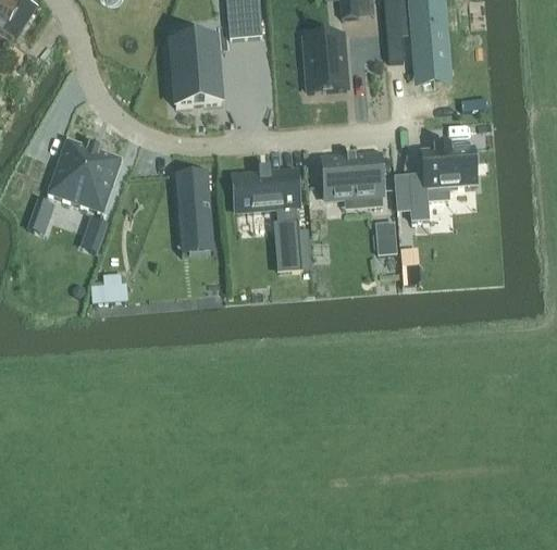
[(0,27),(16,37),(37,2),(33,0),(15,0),(0,0),(0,27)]
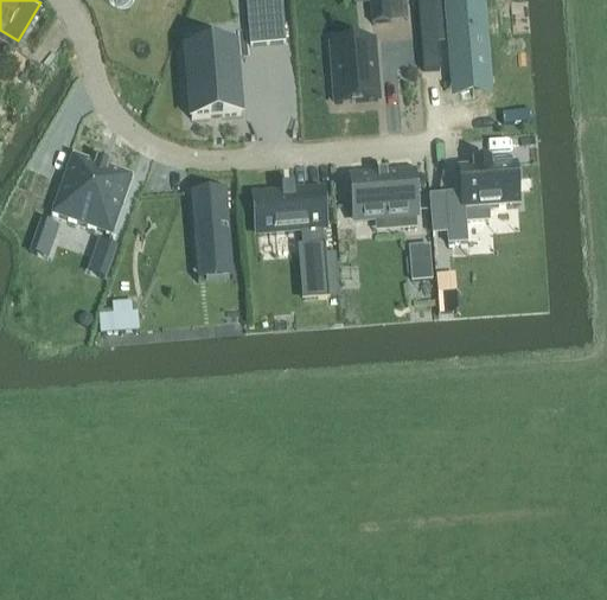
[(247,0),(250,42),(286,39),(282,0),(247,0)]
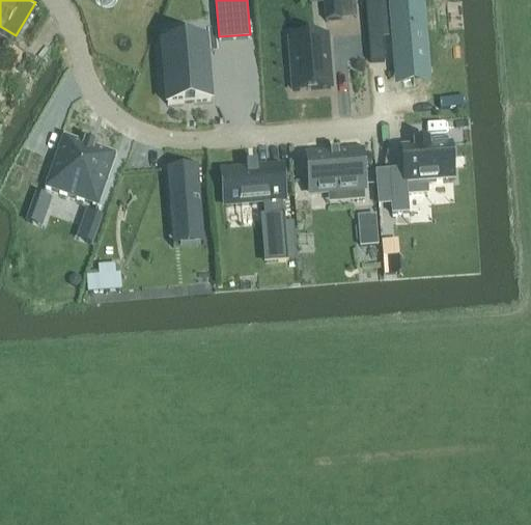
[(324,0),(326,16),(342,15),(341,0),(324,0)]
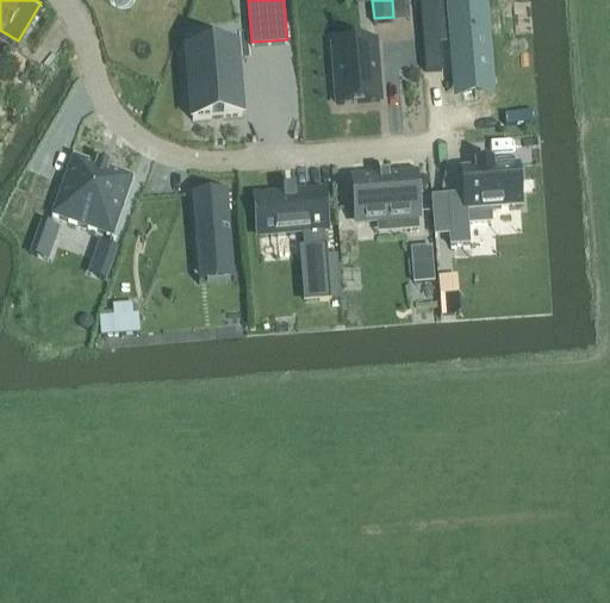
[(454,0),(458,45),(461,45),(462,63),(459,64),(461,85),(462,84),(462,81),(486,79),(486,82),(487,82),(483,29),(479,29),(477,5),(481,5),(480,0),(454,0)]
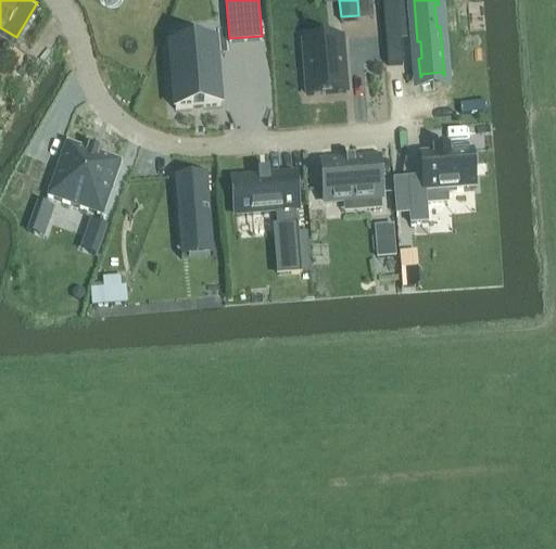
[(414,26),(399,28),(401,42),(415,41),(414,26)]
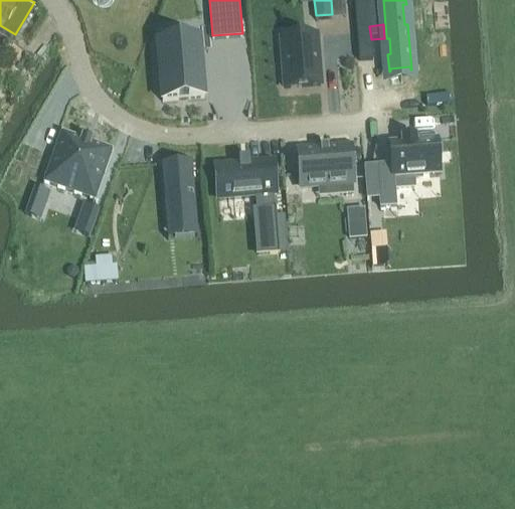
[(317,31),(281,34),(286,85),(321,81),(317,31)]
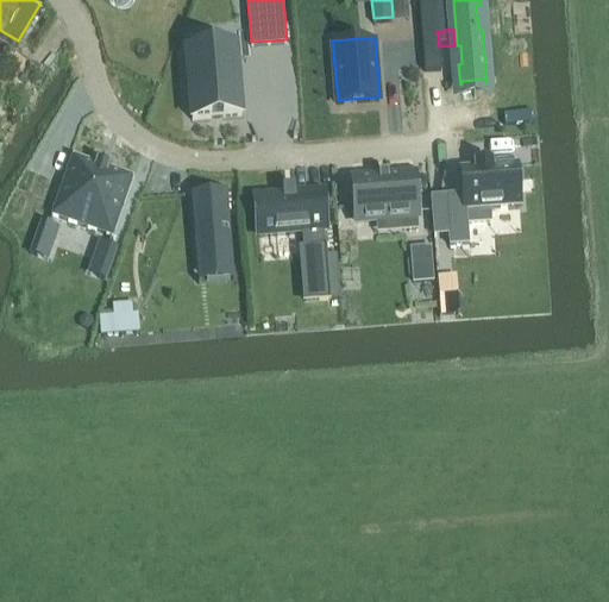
[(242,112),(237,43),(187,48),(192,115),(242,112)]
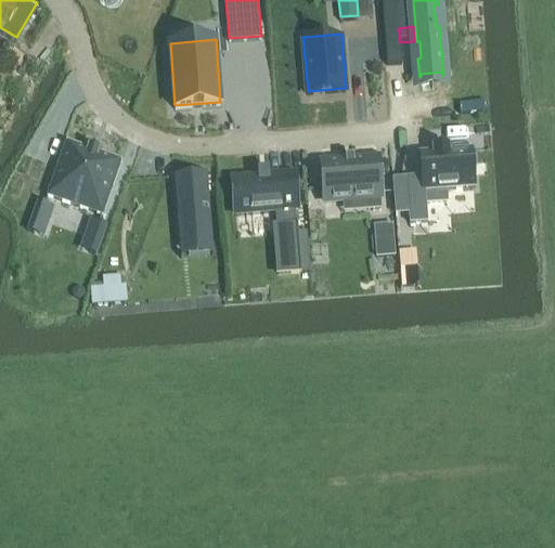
[(0,73),(13,63),(4,52),(0,55),(0,73)]
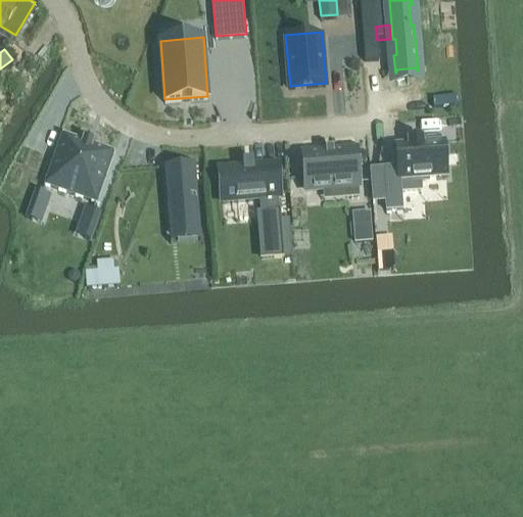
[(45,180),(97,198),(115,146),(63,128),(45,180)]
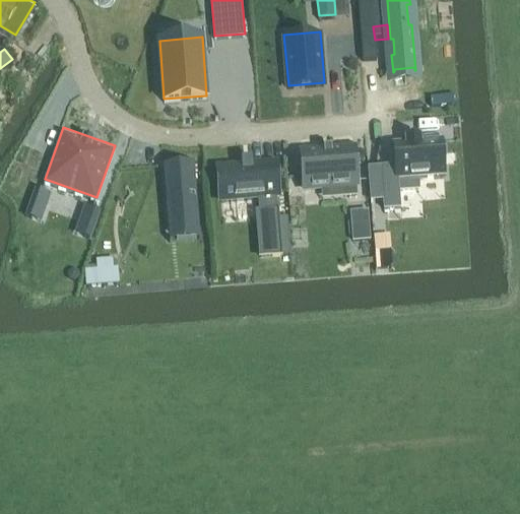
[(381,164),(383,196),(384,206),(400,205),(398,188),(418,186),(417,174),(445,172),(442,137),(393,141),(395,163),(381,164)]
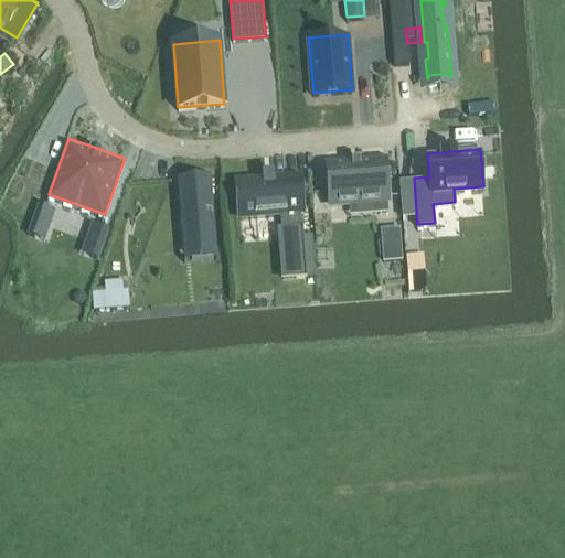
[(330,201),(349,200),(387,196),(385,158),(360,159),(360,157),(359,157),(359,159),(353,160),(353,157),(352,157),(352,160),(328,161),(330,201)]
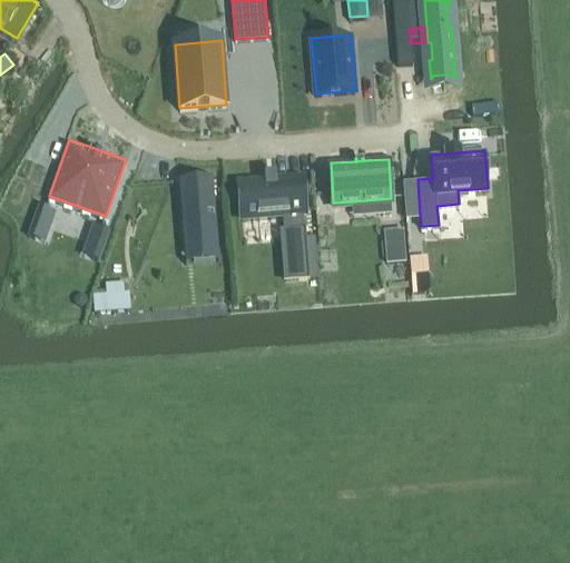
[(217,256),(217,258),(219,258),(213,175),(210,175),(212,177),(207,178),(207,177),(202,177),(202,178),(196,178),(185,179),(180,180),(180,177),(178,177),(180,200),(182,200),(183,216),(182,216),(183,227),(184,227),(184,231),(192,231),(194,257),(217,256)]
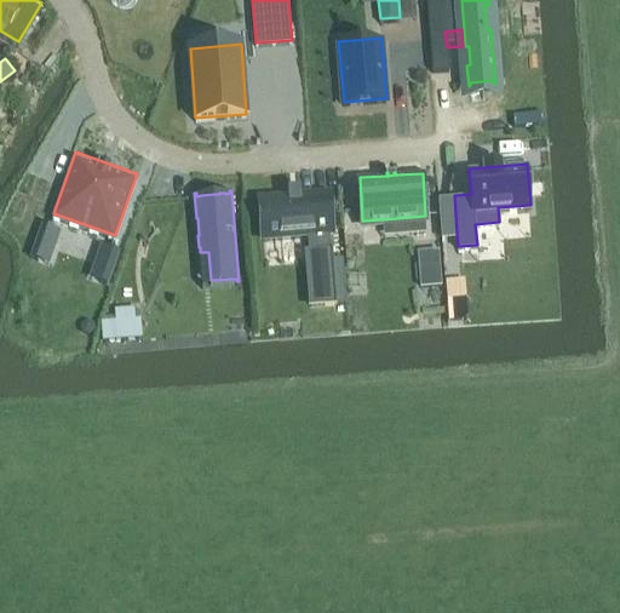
[(239,244),(282,242),(283,257),(281,257),(283,313),(310,311),(308,256),(305,256),(305,241),(306,241),(305,200),(279,201),(277,195),(264,196),(265,202),(237,202),(239,244)]
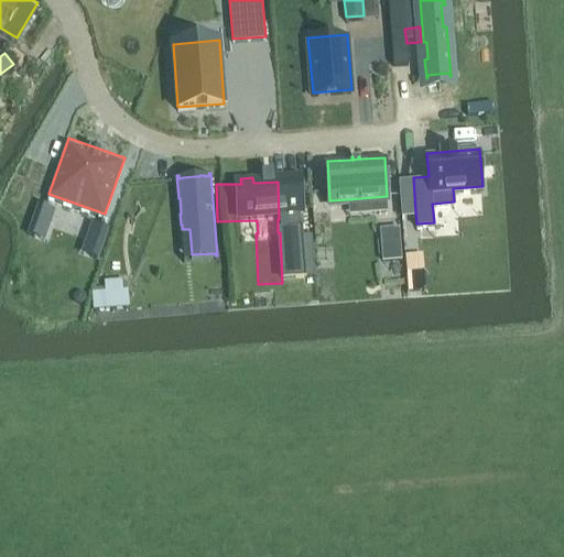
[(399,224),(380,226),(382,258),(401,255),(399,224)]
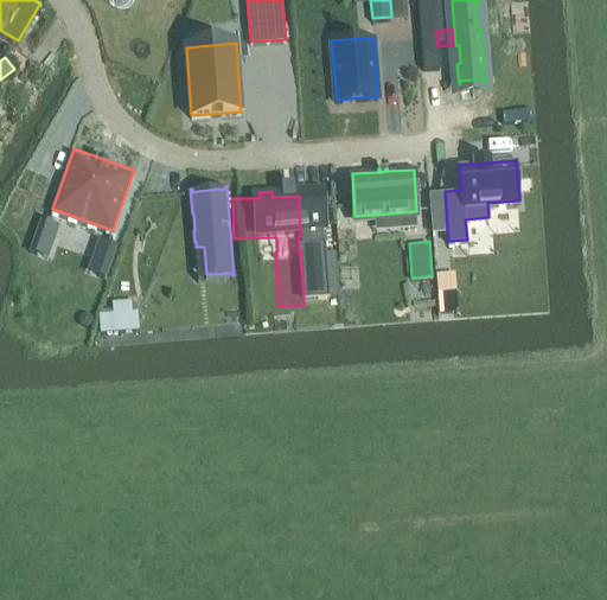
[(133,308),(132,297),(113,299),(113,311),(119,310),(133,308)]
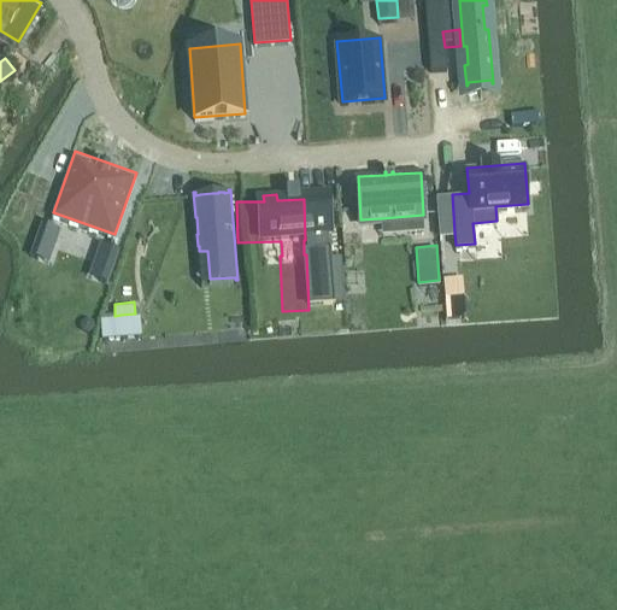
[(122,334),(121,315),(115,316),(103,317),(104,335),(122,334)]
